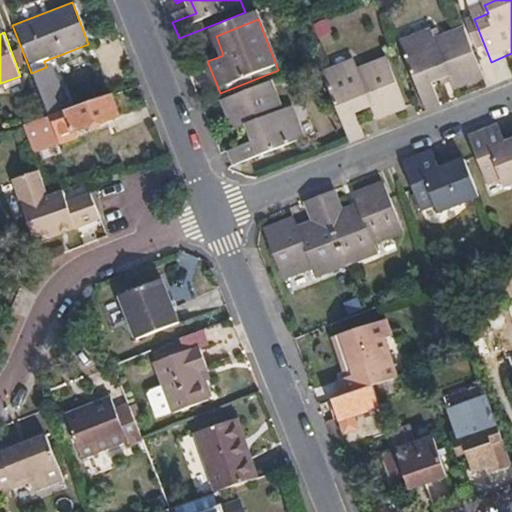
[(486,79),(467,36),(441,47),(435,33),(404,46),(430,112),(445,106),(435,83),(442,80),(453,76),(456,85),(458,89),(486,79)]
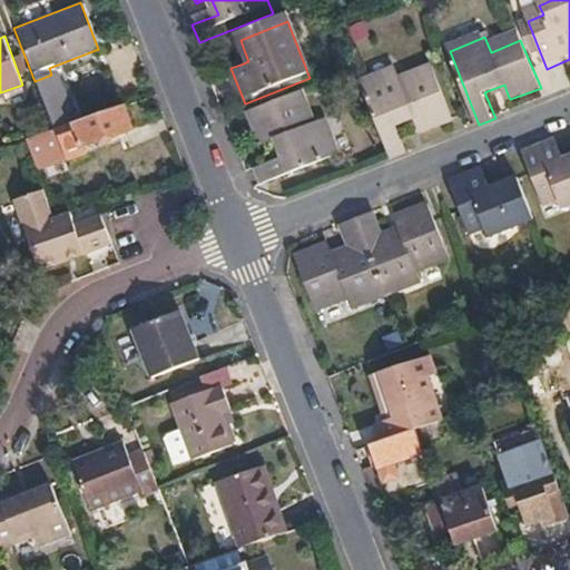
[(248,61),(241,40),(233,43),(241,65),(248,61)]
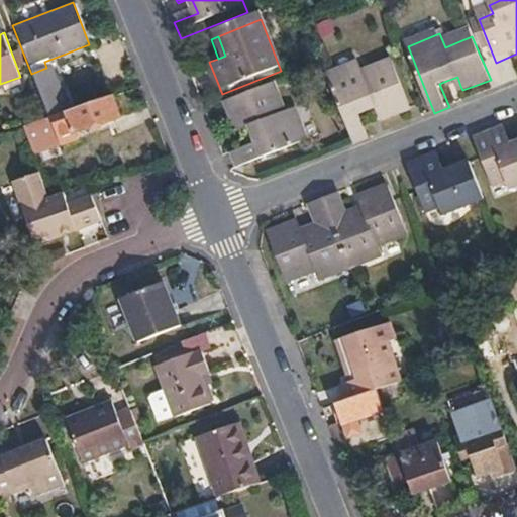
[(411,109),(394,68),(367,78),(360,65),(327,77),(352,144),(370,137),(366,125),(360,115),(378,107),(383,118),(385,120),(411,109)]
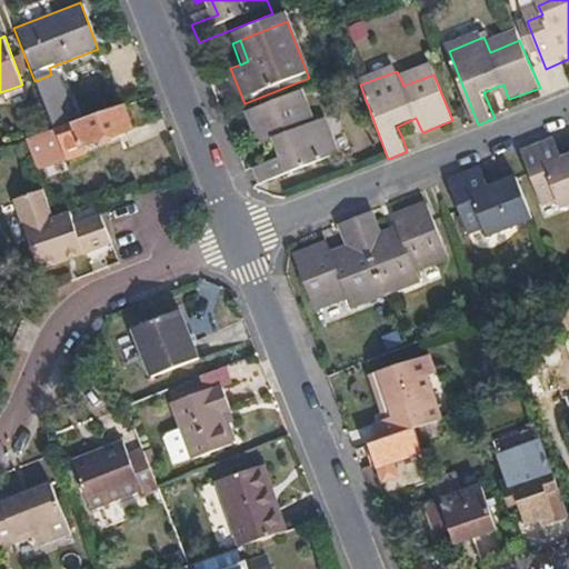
[(507,95),(503,85),(491,89),(496,98),(507,95)]
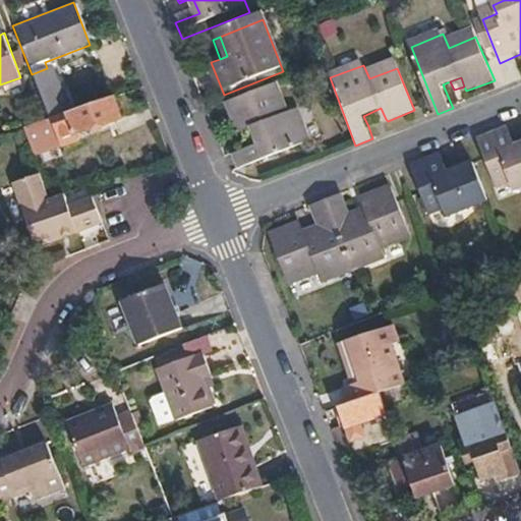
[(236,163),(241,176),(311,149),(299,118),(285,123),(274,96),(230,114),(241,141),(245,139),(253,136),(259,154),(251,157),(236,163)]
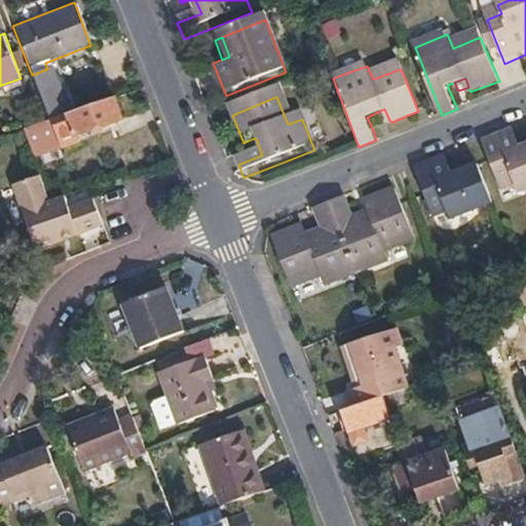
[(122,119),(114,98),(84,108),(23,128),(32,157),(70,145),(68,139),(64,126),(73,123),(77,136),(122,119)]
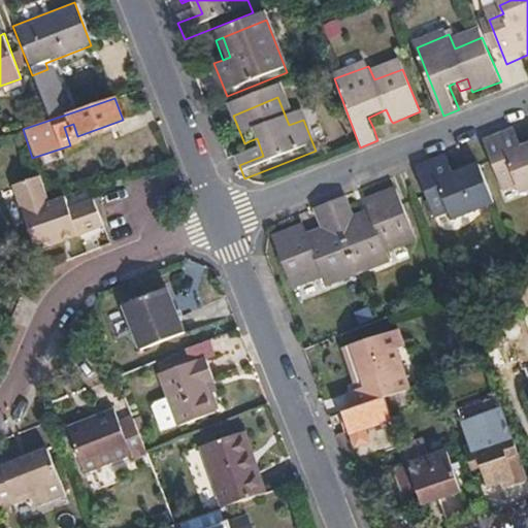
[(391,121),(386,109),(368,118),(373,128),(391,121)]
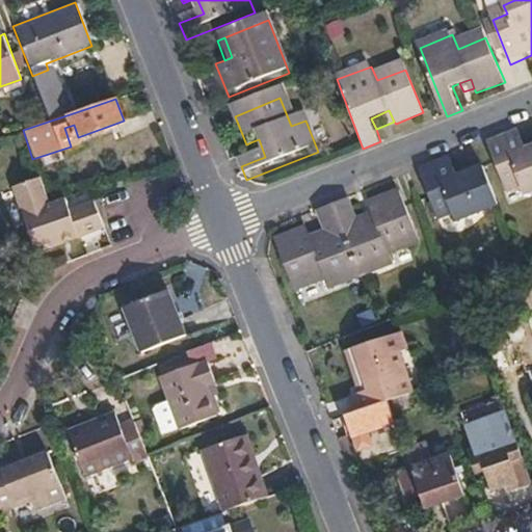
[(78,137),(74,125),(64,128),(69,140),(78,137)]
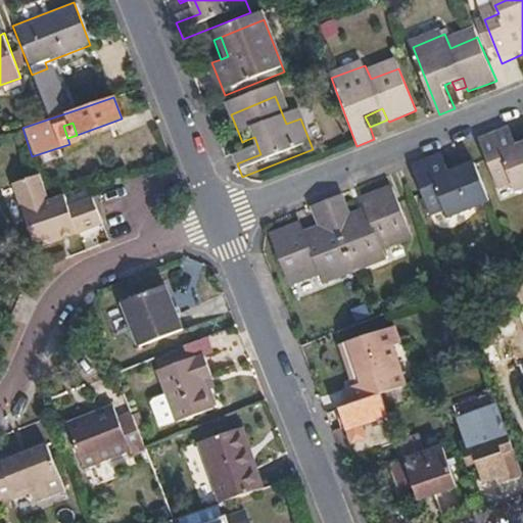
[(514,177),(518,188),(522,185),(522,141),(518,143),(514,133),(514,130),(485,140),(501,181),(514,177)]
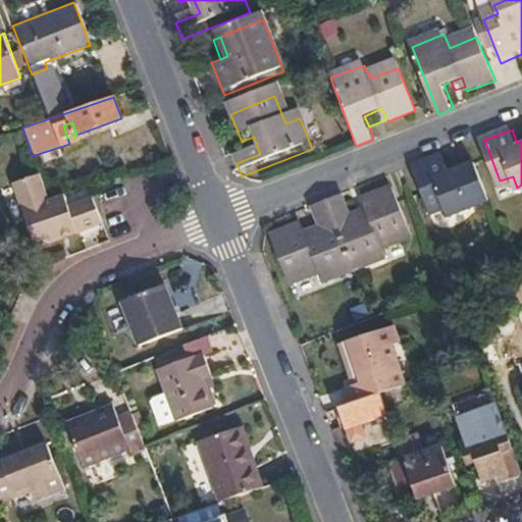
[(521,141),(521,132),(521,129),(513,133),(517,143),(521,141)]
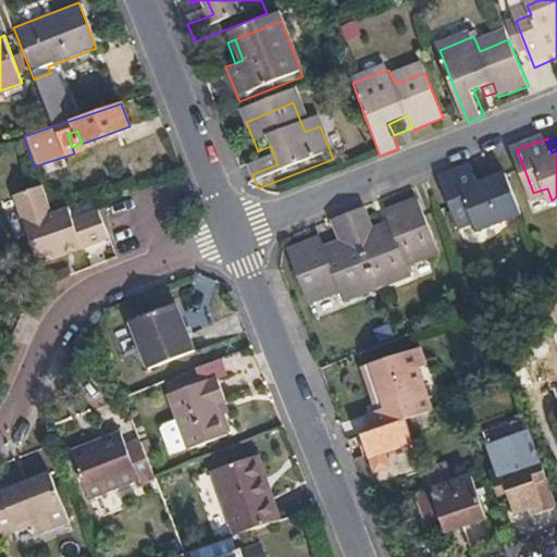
[(277,164),(271,146),(262,149),(269,168),(277,164)]
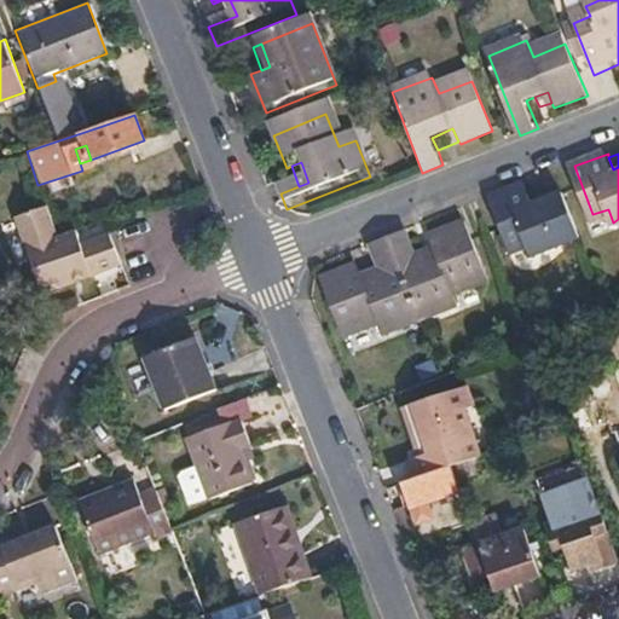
[(515,244),(520,259),(568,241),(550,196),(533,203),(524,206),(518,192),(516,189),(482,202),(502,249),(515,244)]
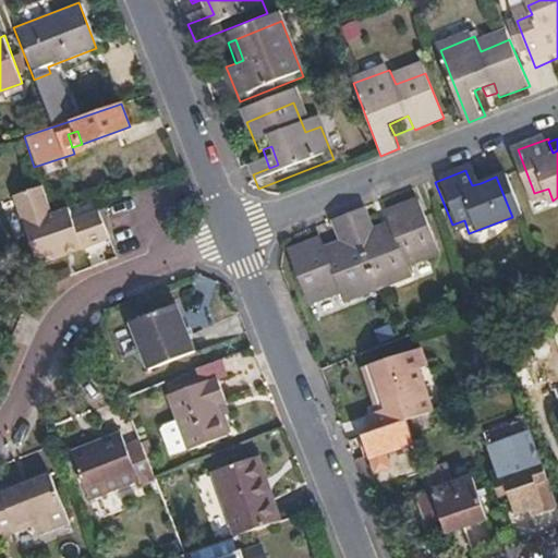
[(481,183),(475,170),(466,173),(472,185),(481,183)]
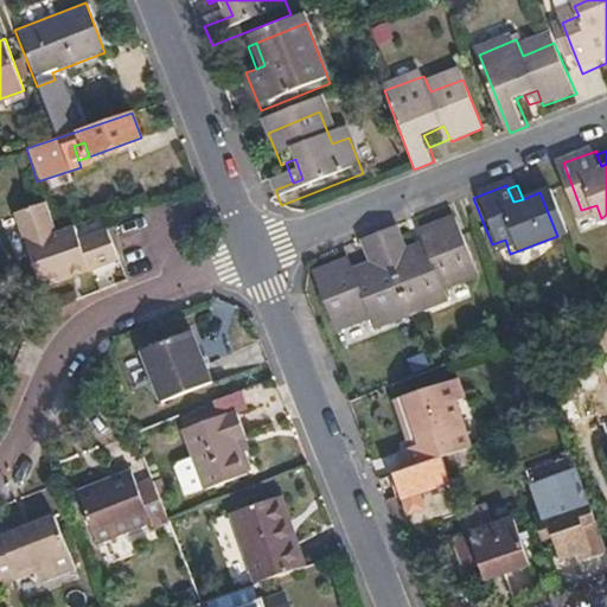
[(115,263),(106,235),(81,243),(76,228),(56,235),(45,204),(13,216),(40,292),(70,282),(72,279),(115,263)]
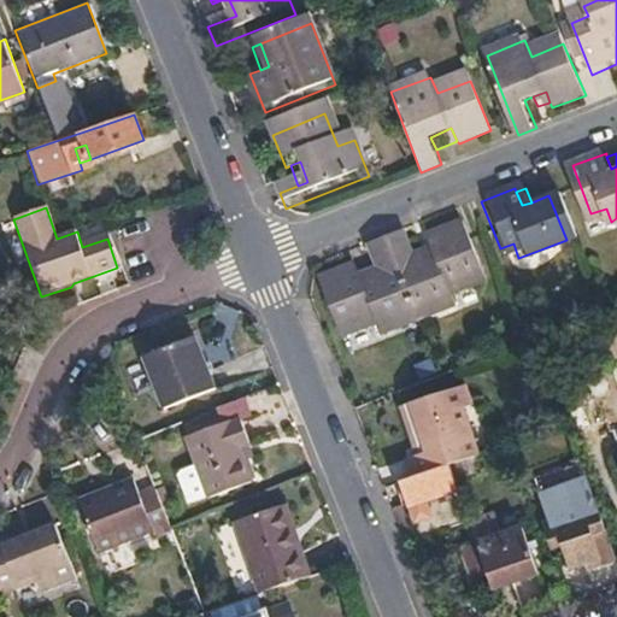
[(381,246),(412,322),(450,307),(444,294),(477,281),(459,233),(424,246),(425,250),(428,258),(407,266),(404,257),(398,239),(381,246)]
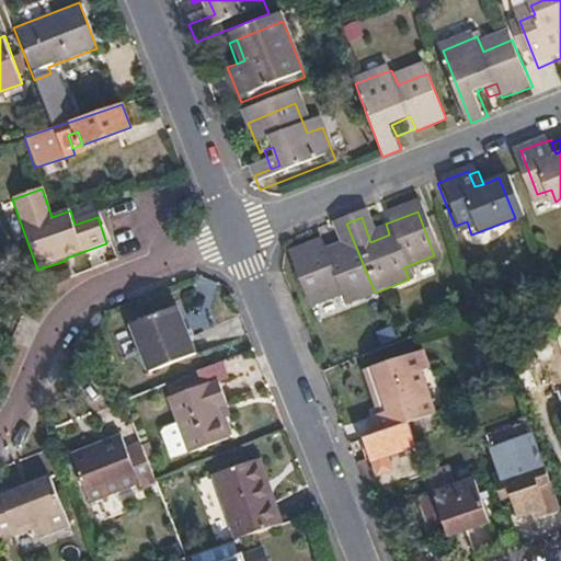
[(375,293),(346,224),(330,230),(340,253),(322,260),(318,252),(288,264),(305,306),(335,295),(340,307),(375,293)]
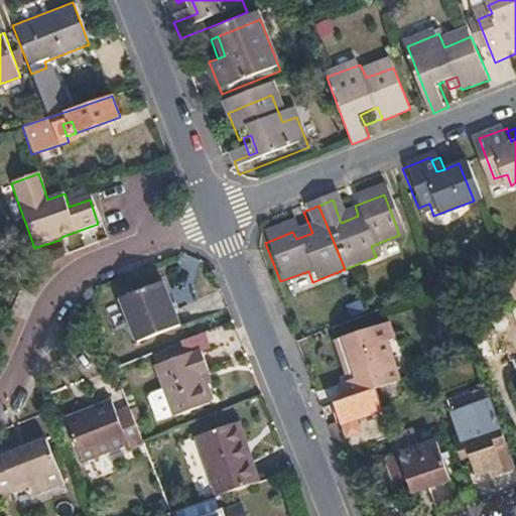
[(358,216),(356,209),(338,215),(341,223),(358,216)]
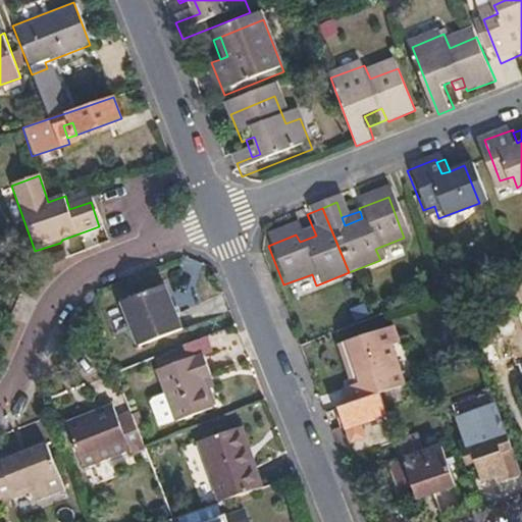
[(121,302),(138,345),(184,327),(168,284),(121,302)]
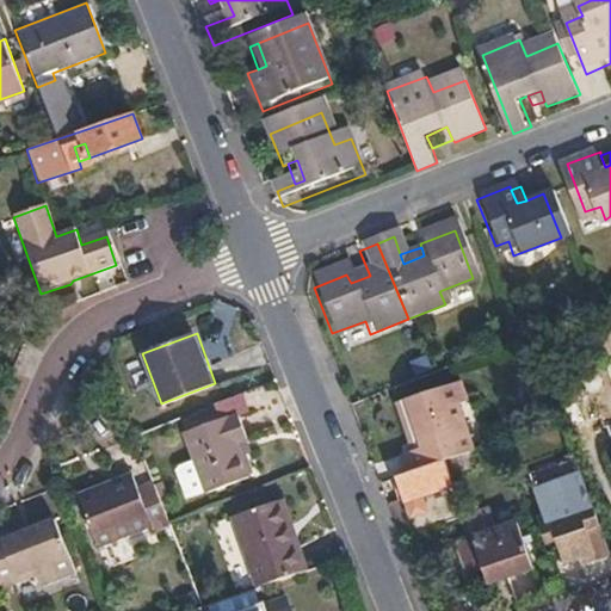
[(480,446),(458,392),(466,389),(461,374),(407,394),(425,442),(413,445),(421,466),(445,457),(474,448),(480,446)]
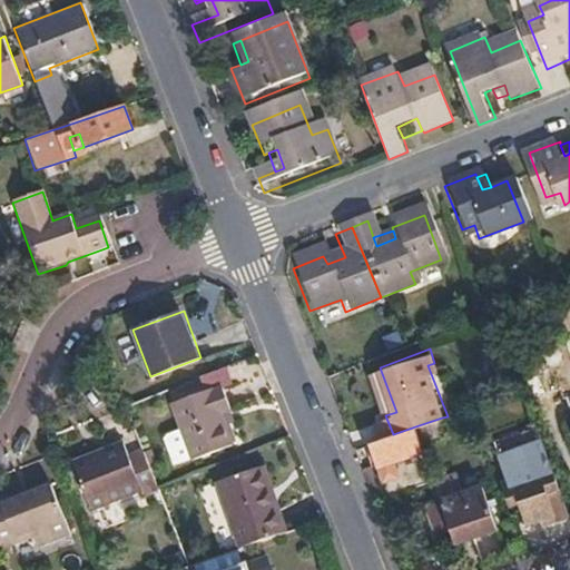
[(232,386),(226,367),(207,375),(199,379),(205,394),(213,391),(214,394),(225,390),(232,386)]
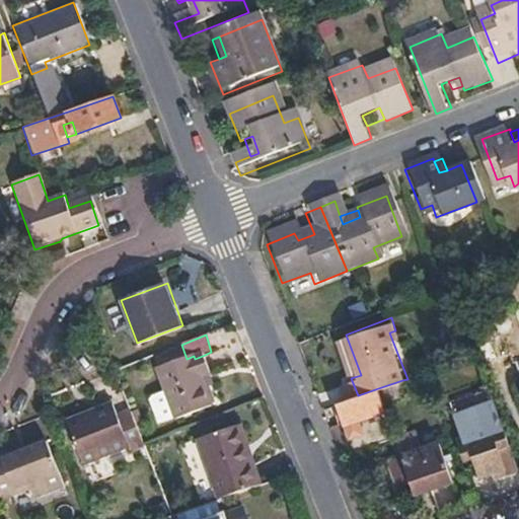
[(361,375),(346,335),(337,338),(351,378),(361,375)]
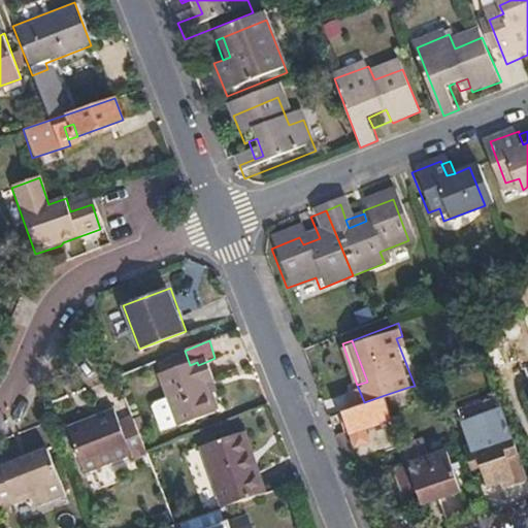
[(151,406),(161,435),(216,414),(205,386),(216,382),(208,361),(198,365),(197,362),(190,365),(158,376),(167,400),(151,406)]
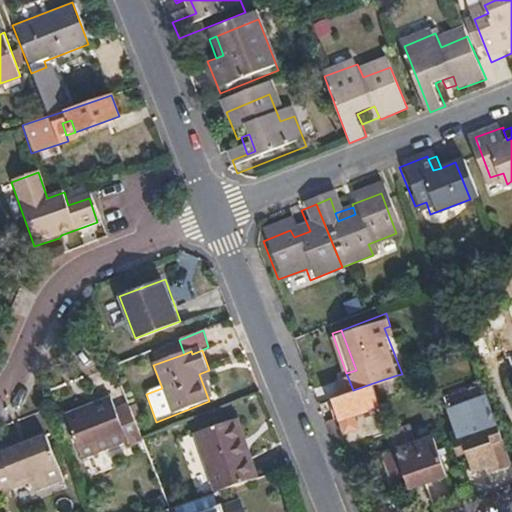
[(510,384),(511,383),(511,360),(503,363),(510,384)]
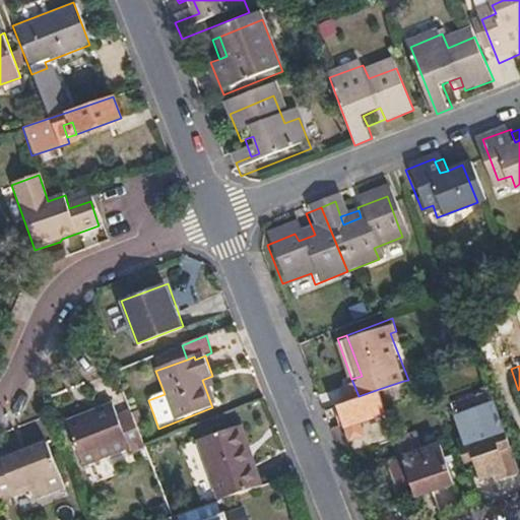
[(217,389),(212,376),(202,380),(207,393),(217,389)]
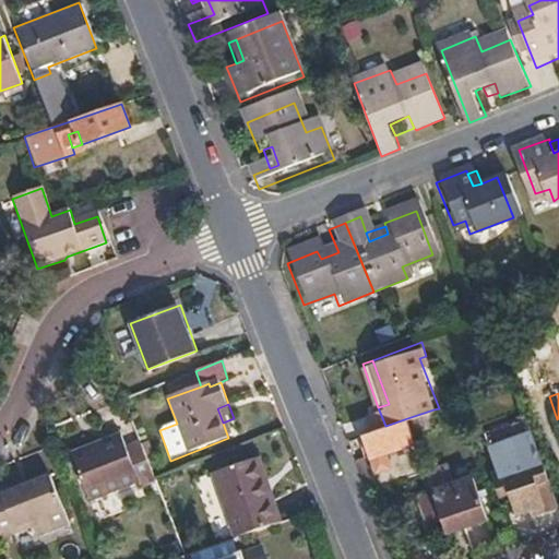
[(385,426),(378,407),(368,411),(375,430),(385,426)]
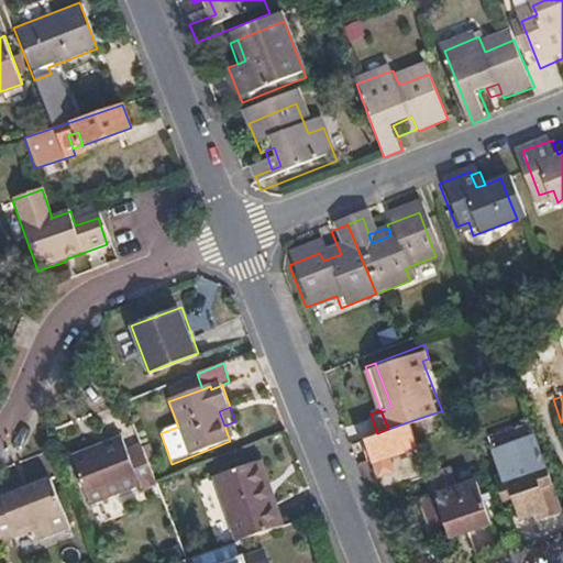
[(442,428),(437,412),(410,421),(415,437),(442,428)]
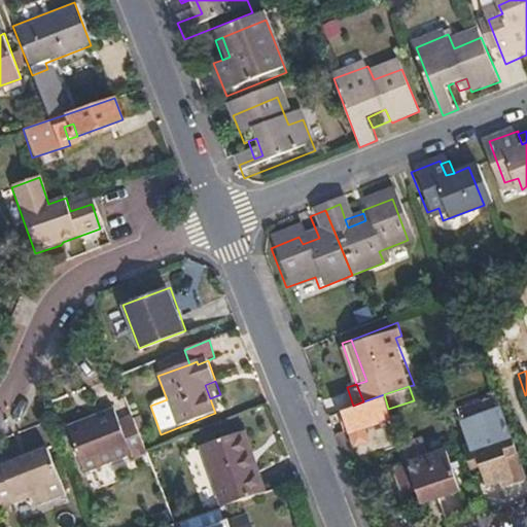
[(365,426),(392,418),(388,409),(384,394),(363,401),(353,406),(342,409),(353,446),(370,441),(365,426)]
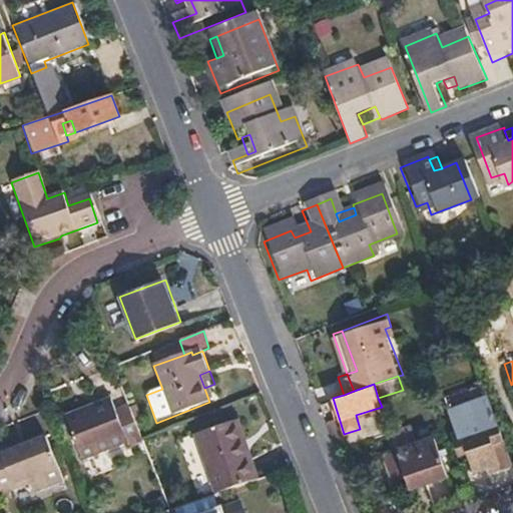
[(511,460),(490,401),(485,387),(446,400),(458,437),(454,438),(460,458),(469,455),(475,474),(498,467),(500,472),(512,467),(511,460)]
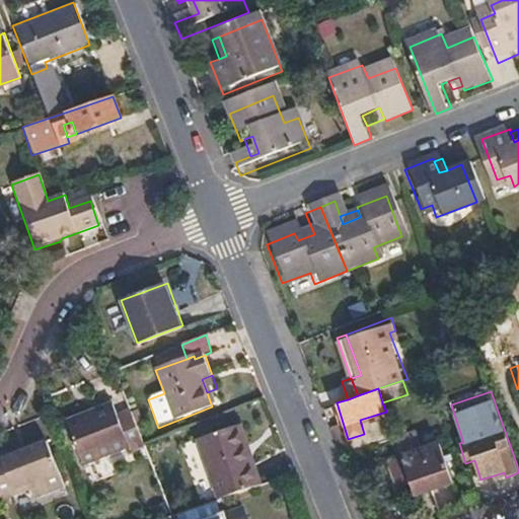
[(144,447),(130,410),(117,413),(114,404),(66,422),(84,469),(144,447)]
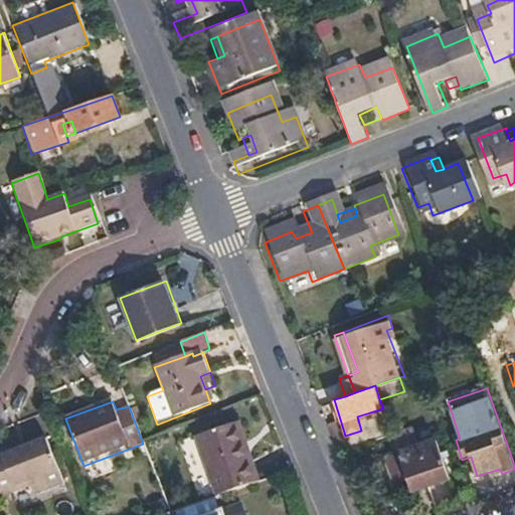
[(263,481),(253,456),(249,458),(236,423),(200,438),(221,495),(255,482),(263,481)]
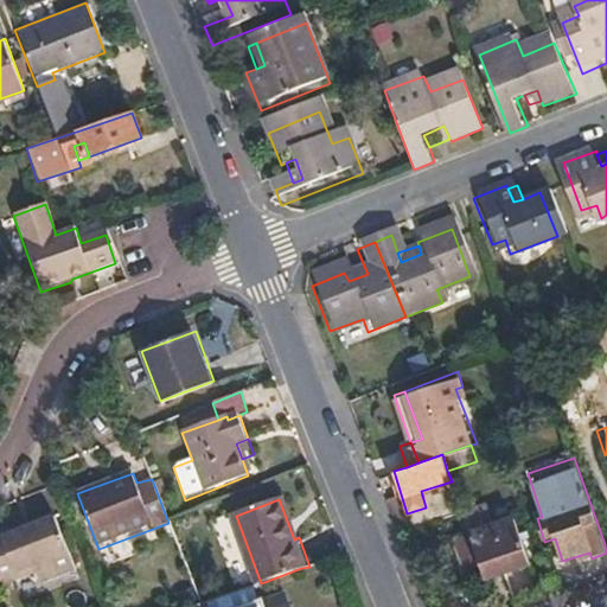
[(75,575),(53,521),(23,532),(21,525),(0,534),(0,582),(2,590),(4,590),(36,579),(39,587),(75,575)]
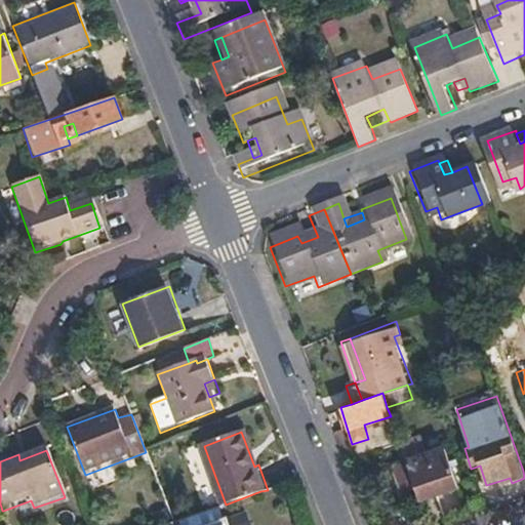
[(458,490),(444,450),(407,465),(419,503),(458,490)]
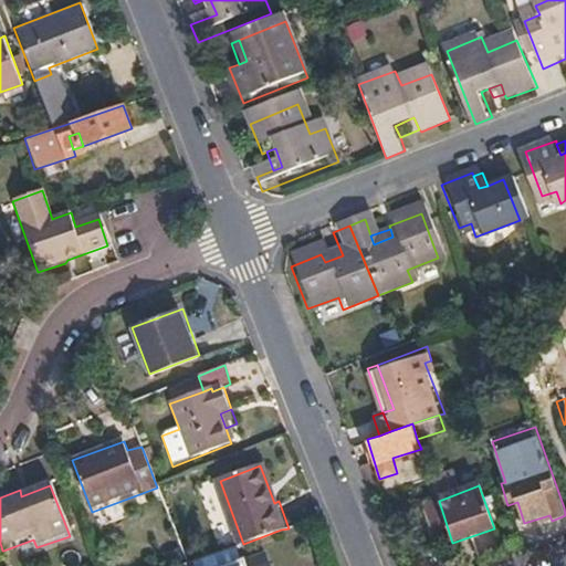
[(452,543),(439,501),(421,505),(437,548),(452,543)]
